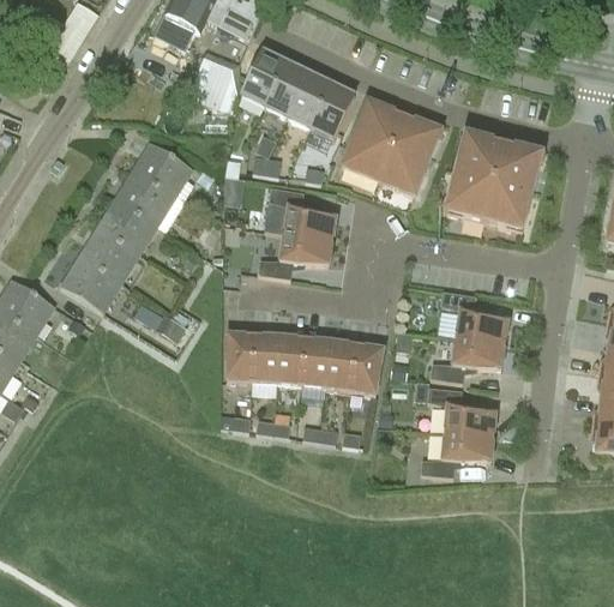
[(155,34),(185,49),(194,30),(199,32),(206,20),(248,42),(266,7),(253,1),(252,5),(242,0),(238,0),(236,2),(232,0),(169,0),(163,14),(164,14),(155,34)]
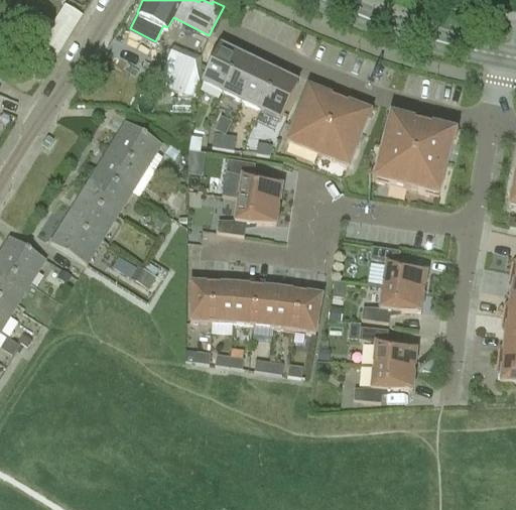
[(38,18),(36,34),(41,38),(33,51),(25,46),(14,64),(39,80),(83,12),(66,1),(53,18),(43,12),(38,18)]
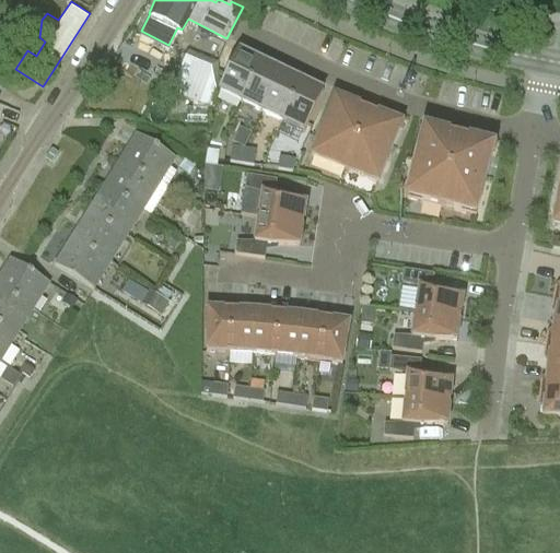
[(0,46),(14,19),(0,14),(0,46)]
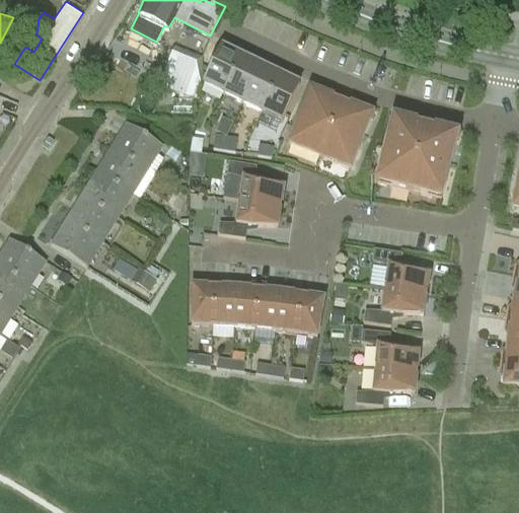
[(159,82),(196,96),(201,82),(203,55),(174,44),(159,82)]
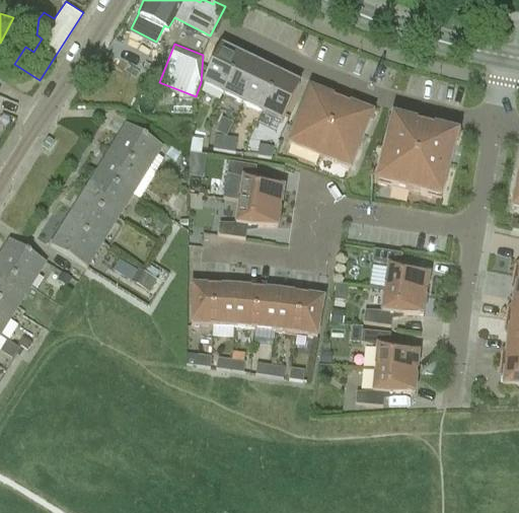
[(223,91),(241,54),(221,45),(204,81),(223,91)]
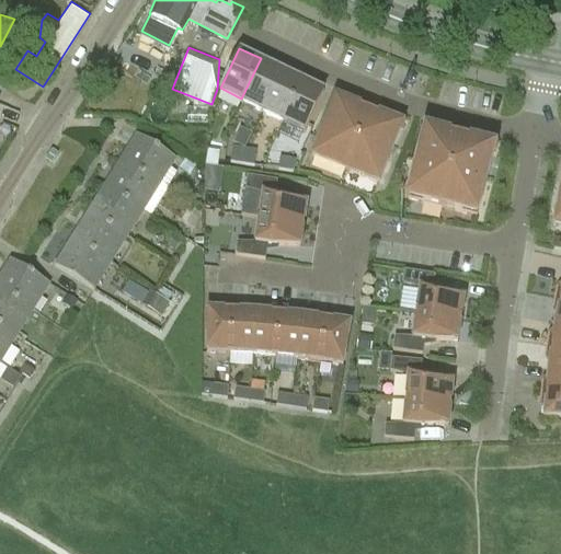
[(261,58),(241,99),(262,108),(281,68),(261,58)]
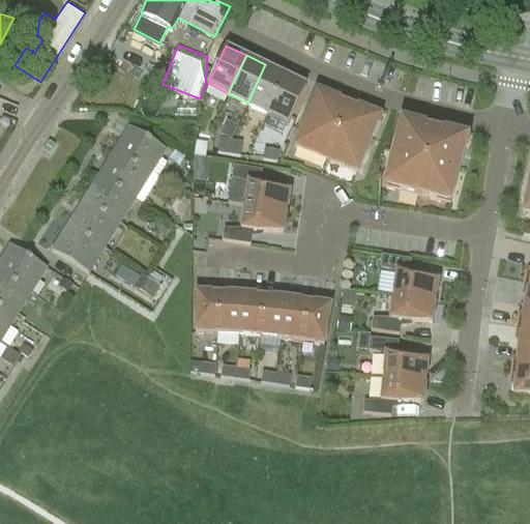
[(265,64),(247,103),(267,112),(285,74),(265,64)]
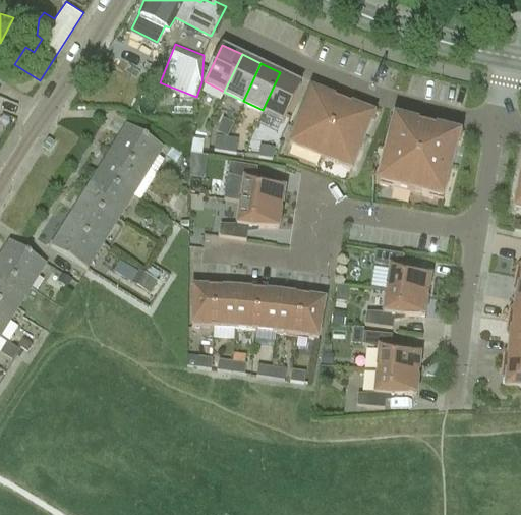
[(280,72),(263,110),(282,119),(300,82),(280,72)]
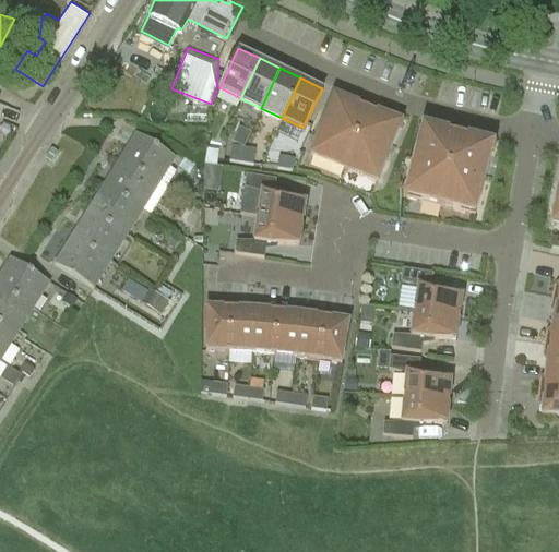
[(361,104),(334,93),(311,152),(377,178),(401,119),(373,108),(373,100),(366,97),(361,104)]
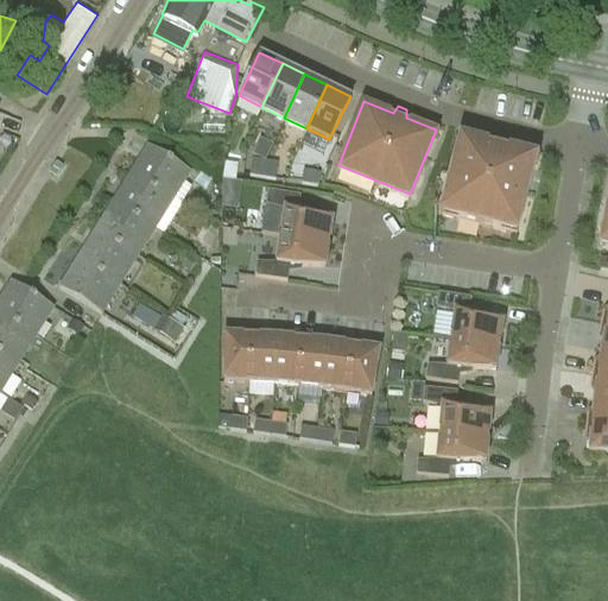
[(517,231),(527,188),(536,155),(505,147),(505,139),(495,137),(491,144),(461,135),(441,210),(517,231)]
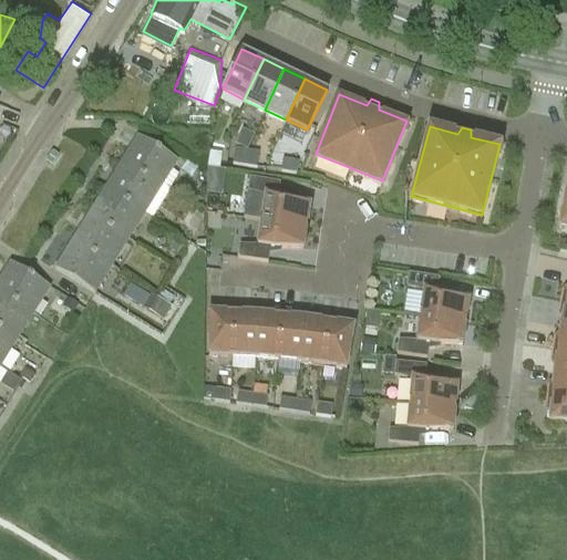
[(177,156),(137,132),(121,158),(161,184),(177,156)]
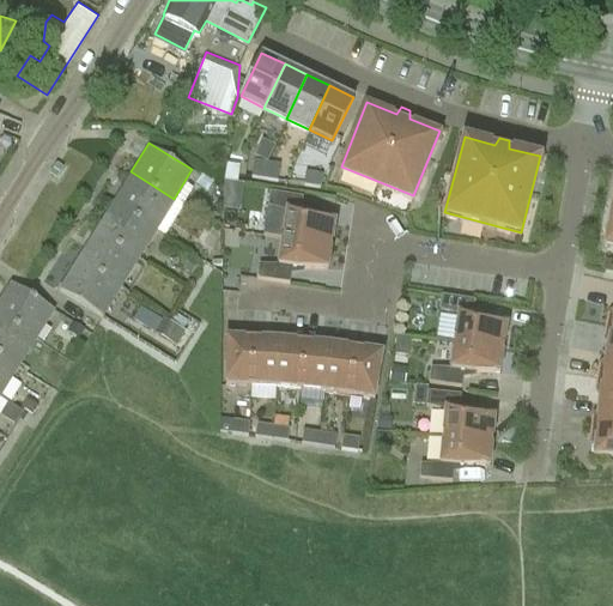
[(280,161),(255,157),(253,174),(278,177),(280,161)]
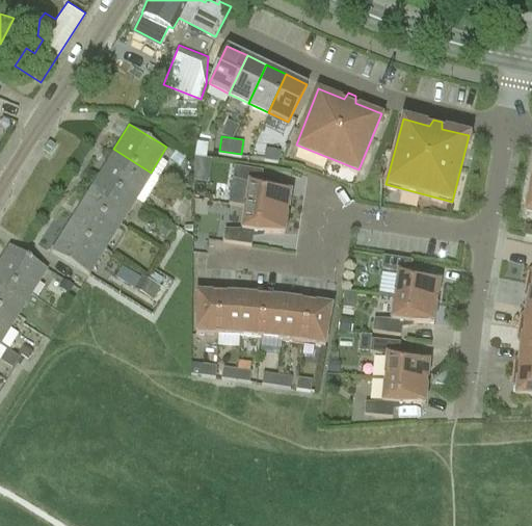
[(197,139),(195,153),(207,155),(209,140),(197,139)]
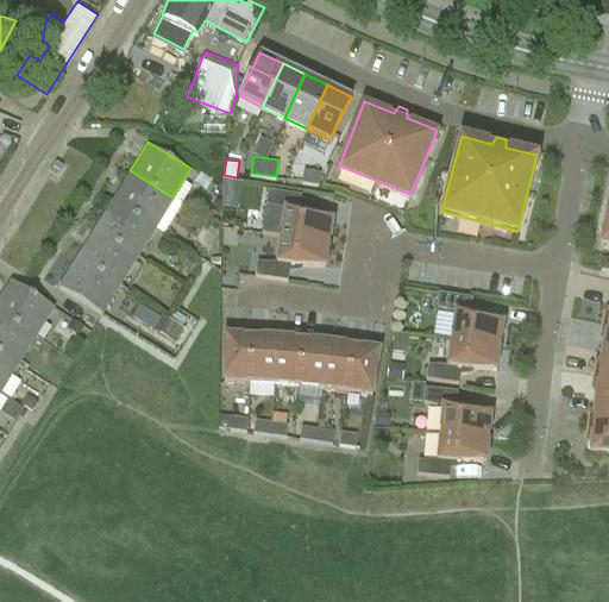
[(320,169),(305,167),(302,180),(319,182),(320,169)]
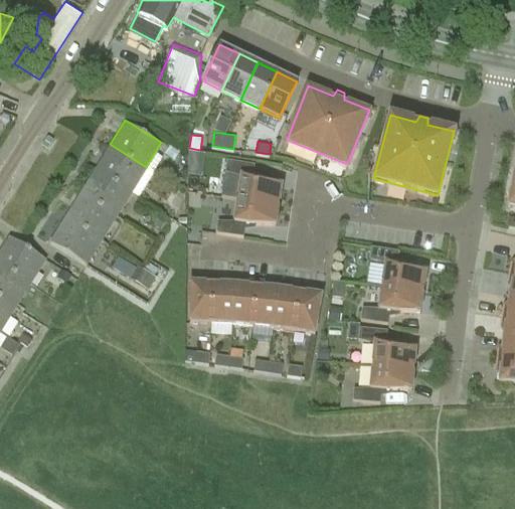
[(146,167),(110,144),(95,168),(131,190),(146,167)]
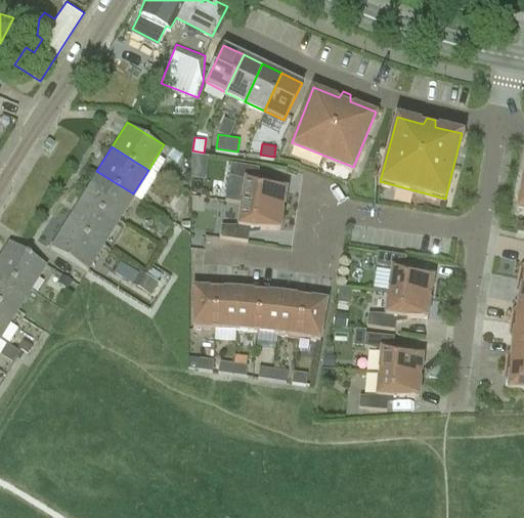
[(167,154),(177,161),(182,153),(172,146),(167,154)]
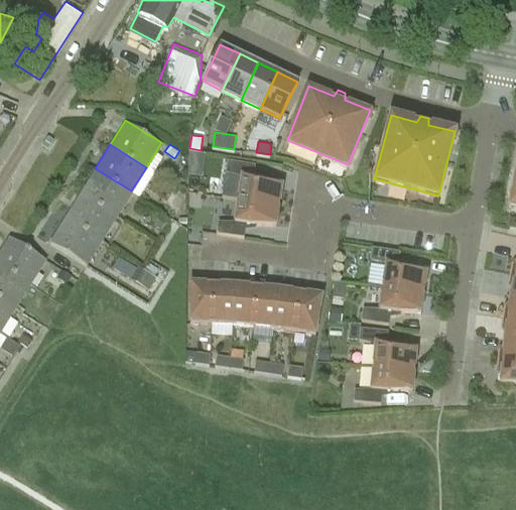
[(189,157),(204,159),(205,152),(189,150),(189,157)]
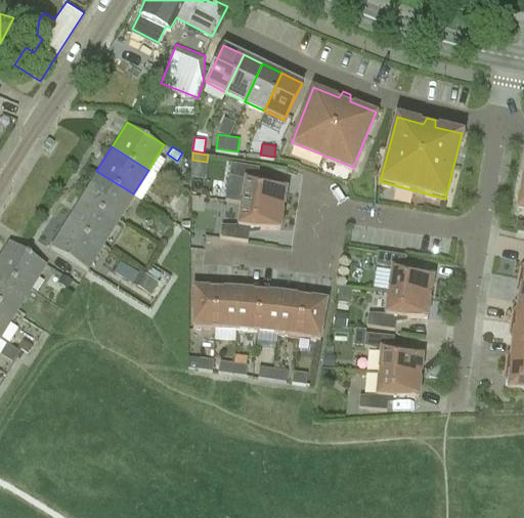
[(242,201),(284,207),(287,186),(260,179),(257,179),(259,165),(230,161),(228,173),(245,177),(242,201)]
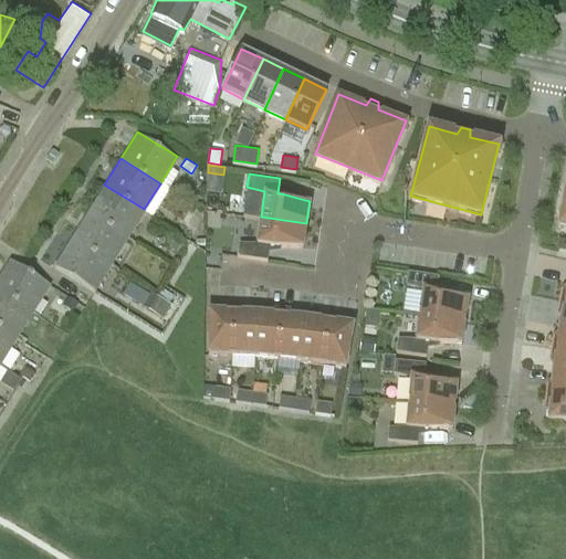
[(144,209),(104,185),(87,210),(127,235),(144,209)]
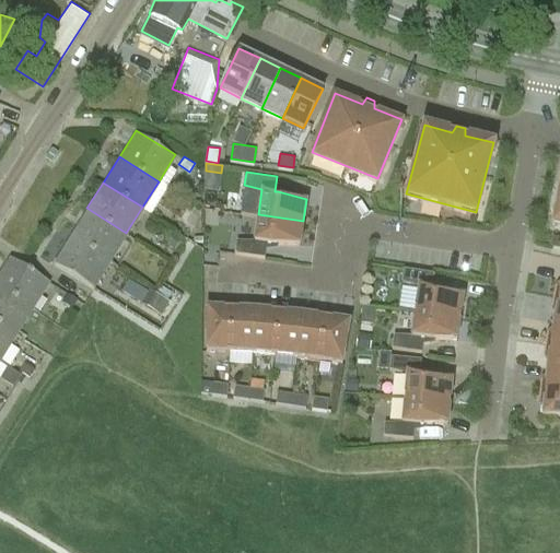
[(126,233),(86,208),(71,234),(111,258),(126,233)]
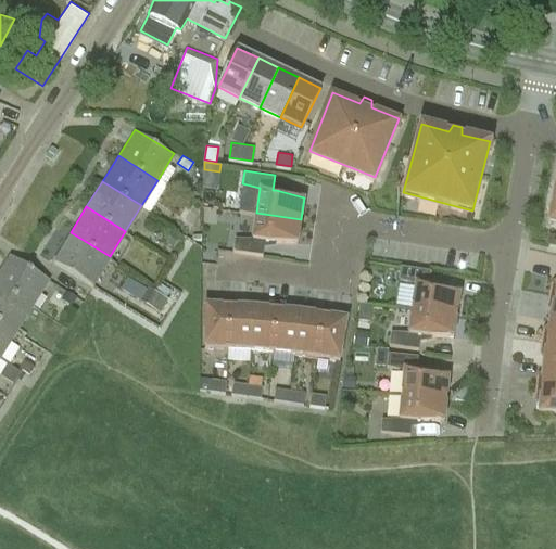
[(301,219),(256,213),(252,237),(235,235),(232,249),(263,253),(265,239),(269,239),(298,240),(301,219)]
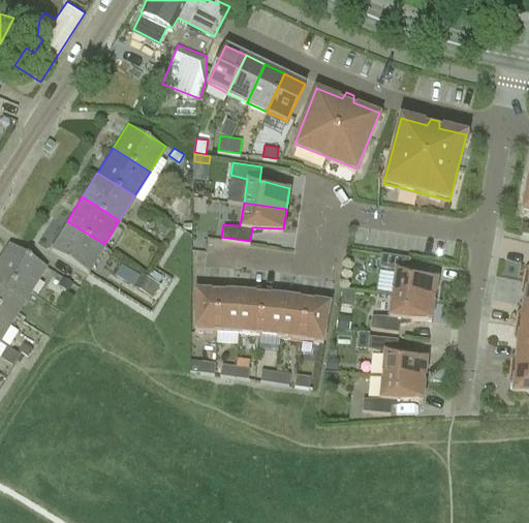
[(158,228),(165,234),(173,223),(165,218),(158,228)]
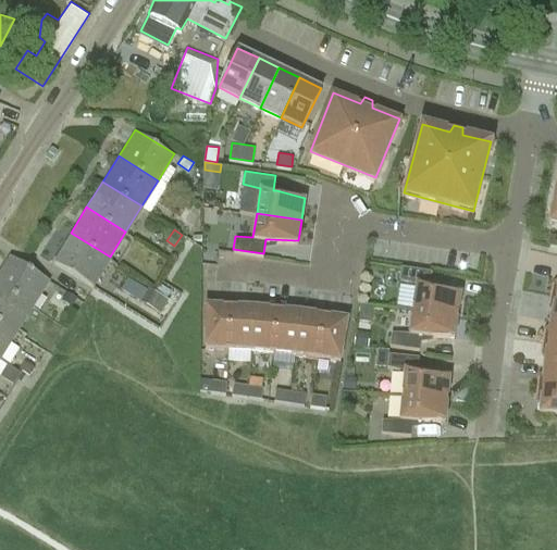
[(53,259),(93,284),(110,257),(71,233),(53,259)]
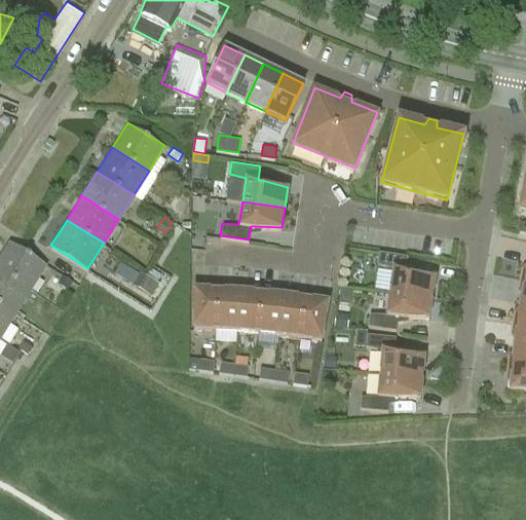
[(46,262),(9,238),(0,254),(0,267),(31,287),(46,262)]
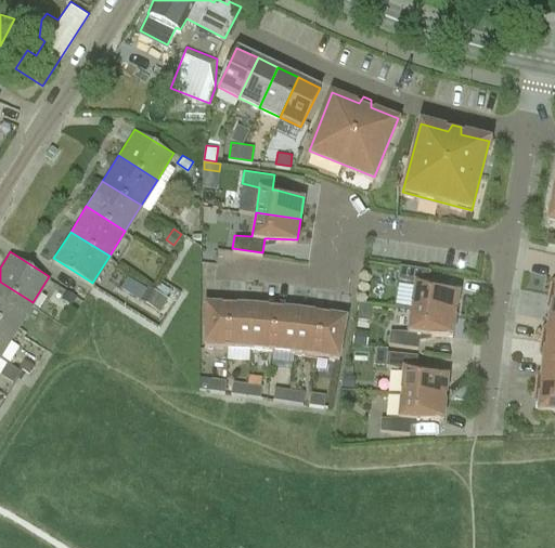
[(411,305),(455,312),(459,291),(431,284),(427,283),(429,269),(400,263),(398,276),(415,282),(411,305)]
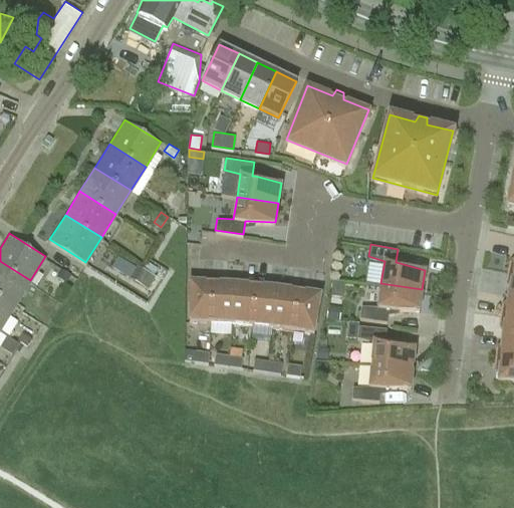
[(137,263),(130,276),(149,287),(156,275),(154,273),(158,265),(147,259),(143,266),(137,263)]
